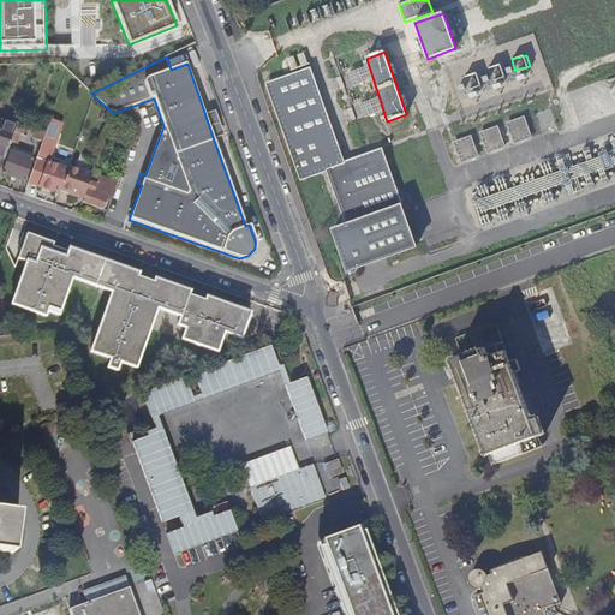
[(503,63),(460,76),(466,95),(509,83),(503,63)]
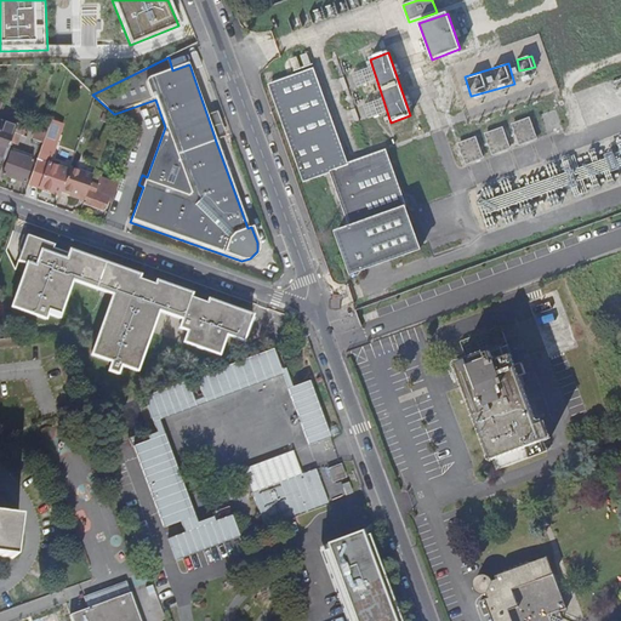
[(421,249),(386,151),(349,164),(315,69),(272,85),(306,180),(332,171),(352,226),(337,231),(353,273),(365,268),(421,249)]
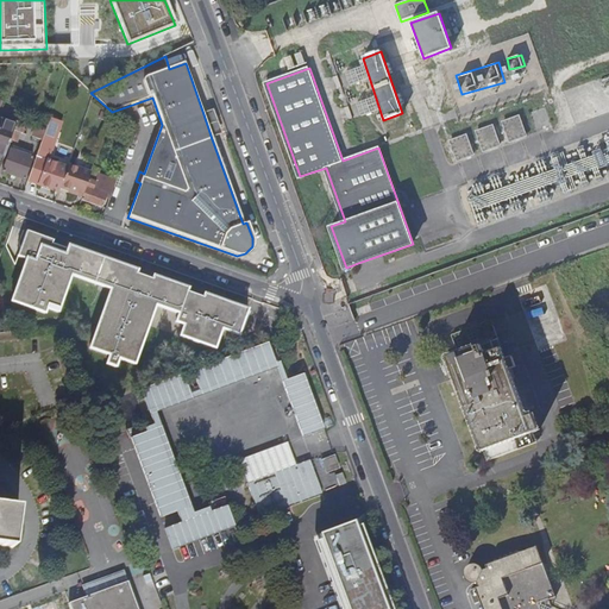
[(538,129),(552,124),(547,107),(533,111),(538,129)]
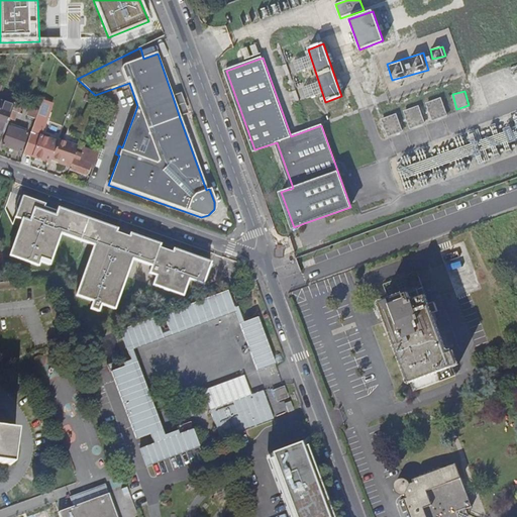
[(181,94),(173,97),(180,118),(189,115),(181,94)]
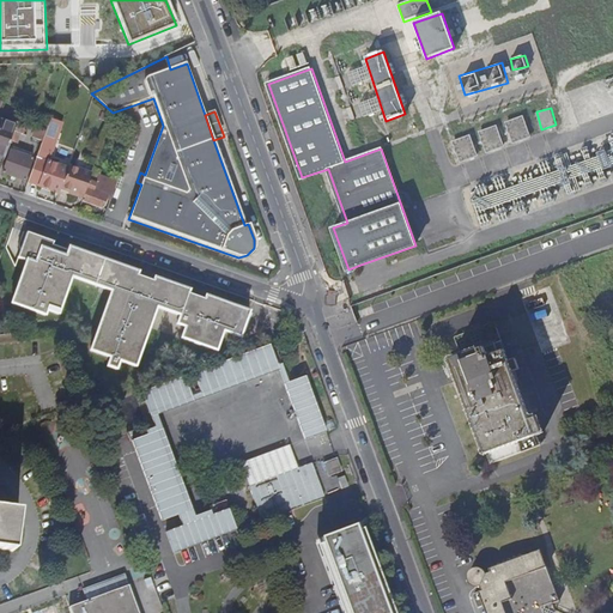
[(514,143),(529,137),(523,117),(507,122),(514,143)]
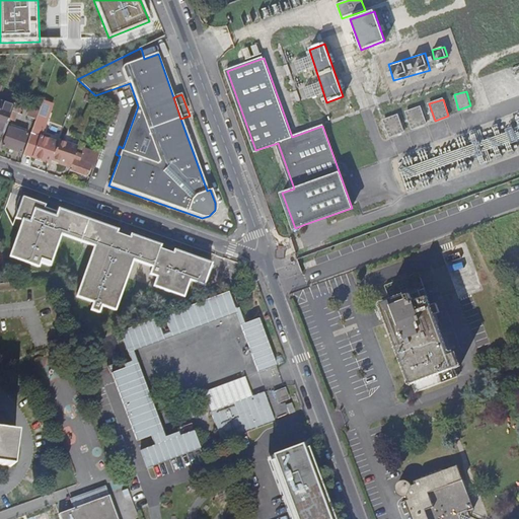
[(36,117),(47,121),(52,104),(43,101),(38,116),(36,117)]
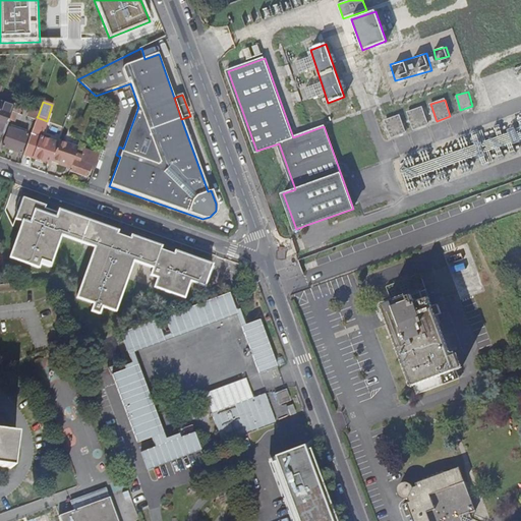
[(13,108),(0,103),(0,132),(4,134),(9,119),(12,111),(13,108)]
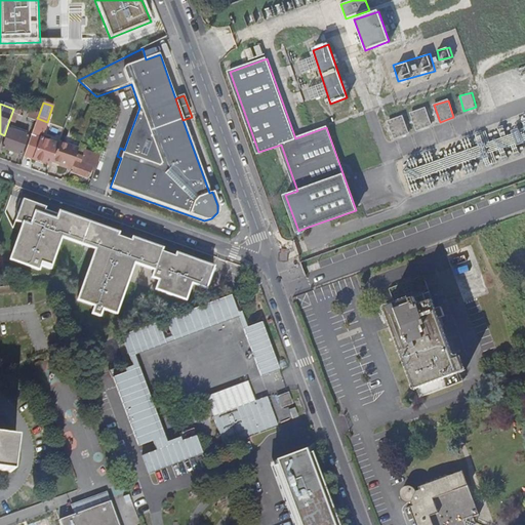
[(417,130),(431,125),(426,109),(411,114),(417,130)]
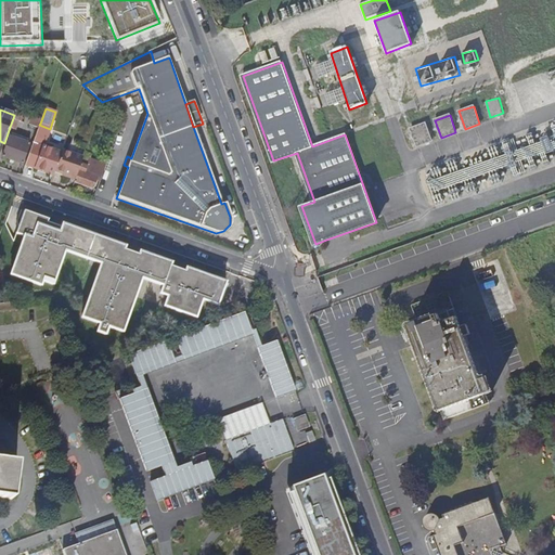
[(18,120),(13,118),(10,127),(15,129),(18,120)]
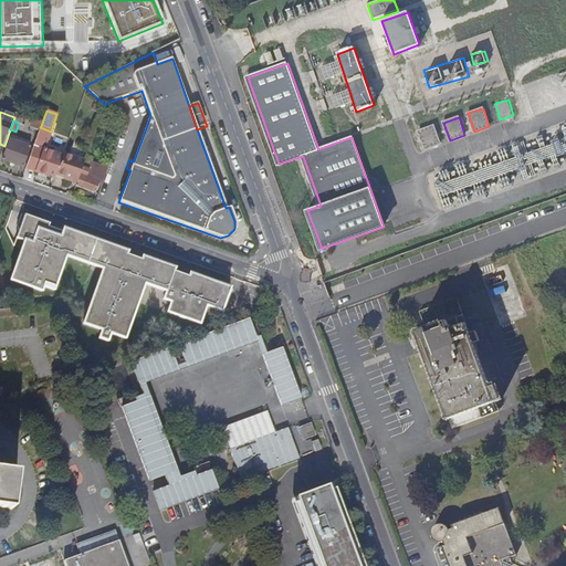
[(25,135),(37,138),(40,127),(41,126),(37,125),(35,128),(29,126),(25,135)]
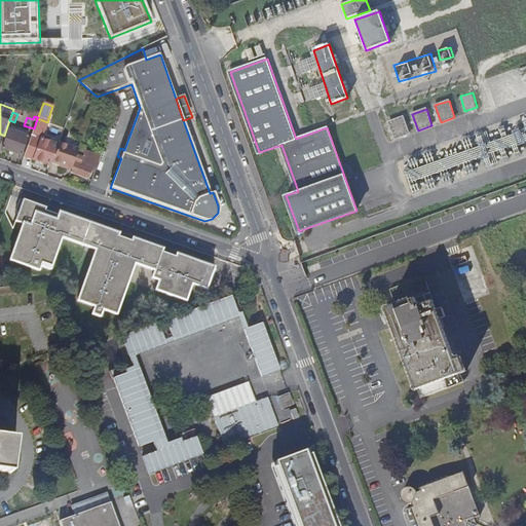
[(396,139),(410,134),(404,117),(389,122),(396,139)]
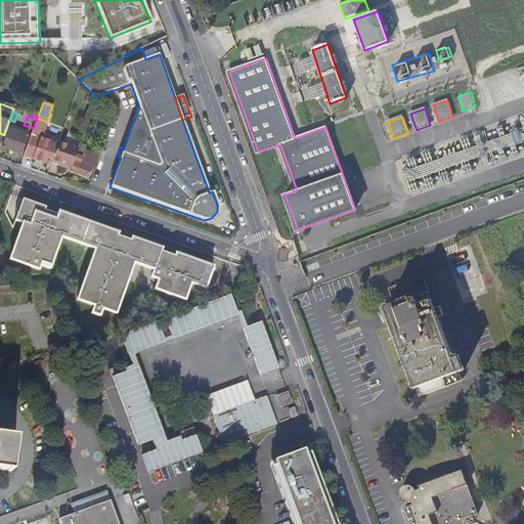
[(24,156),(50,165),(52,161),(58,144),(41,138),(42,134),(43,134),(47,122),(37,118),(34,128),(24,156)]
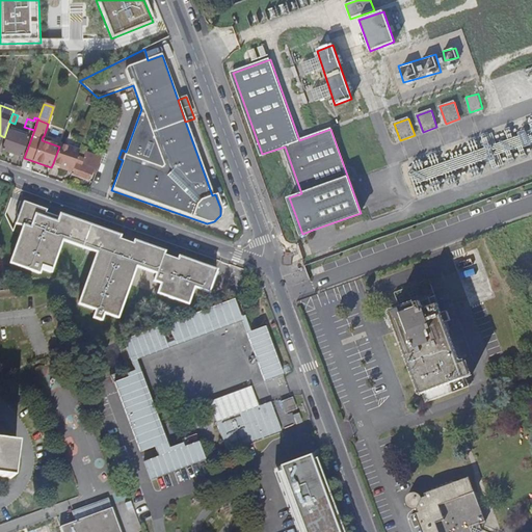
[(28,137),(9,131),(2,150),(22,157),(28,137)]
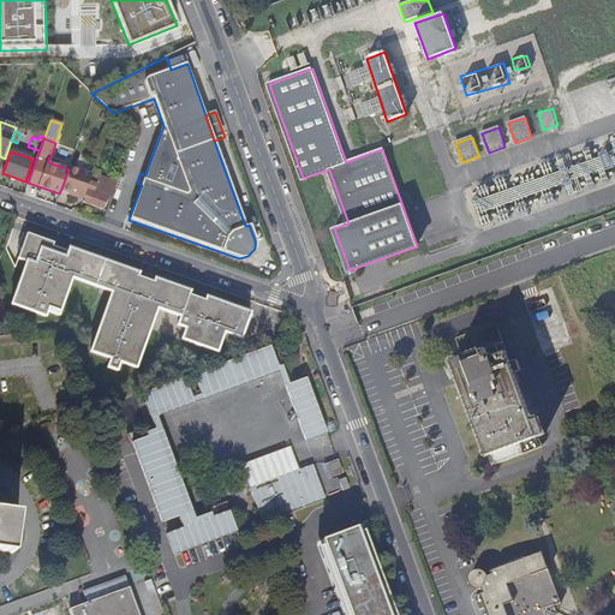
[(61,189),(84,198),(90,181),(89,181),(91,174),(70,166),(69,169),(61,189)]
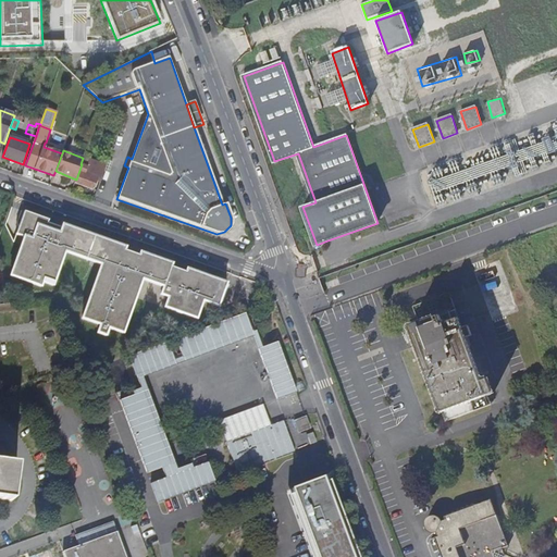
[(94,189),(97,180),(98,178),(88,175),(89,172),(86,171),(90,159),(91,155),(85,151),(83,158),(81,164),(82,164),(76,180),(75,183),(94,189)]
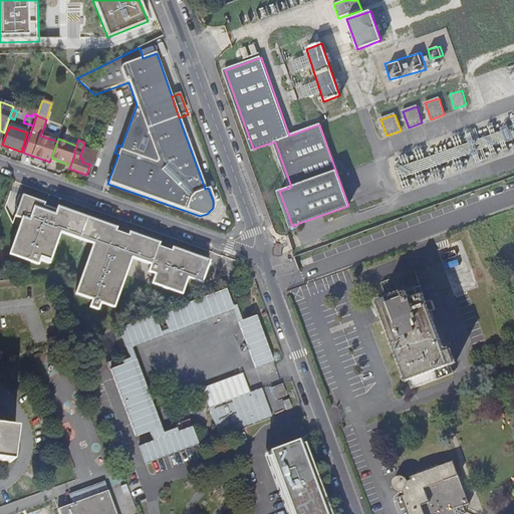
[(98,152),(83,147),(79,158),(82,159),(81,162),(90,165),(89,166),(92,167),(98,152)]
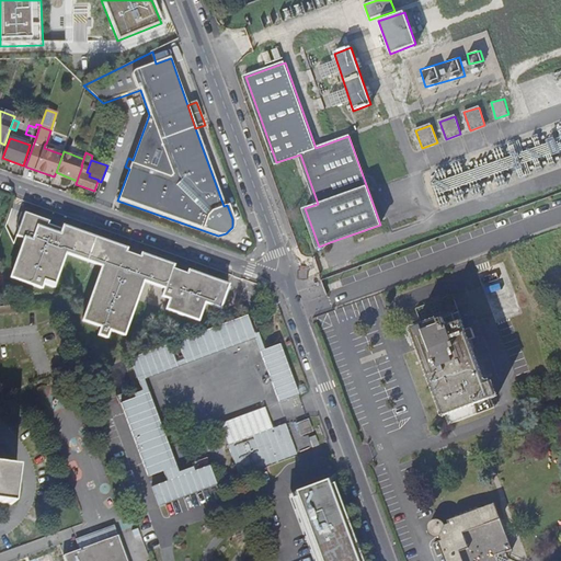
[(48,221),(24,213),(16,237),(24,239),(11,278),(42,289),(43,284),(54,288),(66,254),(102,266),(83,321),(101,328),(99,335),(106,339),(110,330),(124,335),(137,299),(144,282),(172,292),(170,299),(178,301),(173,312),(198,321),(205,302),(220,308),(228,285),(189,271),(187,274),(172,268),(173,265),(141,254),(140,258),(125,252),(126,249),(64,227),(63,230),(48,225),(48,221)]
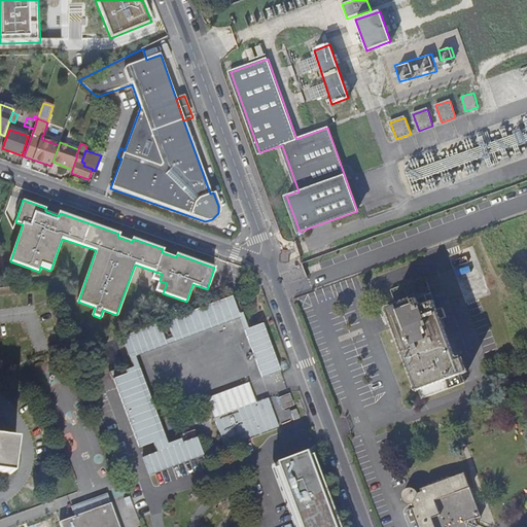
[(389,289),(395,306),(430,293),(424,277),(389,289)]
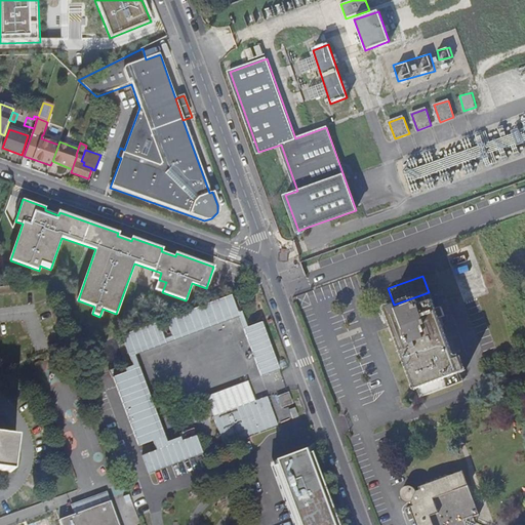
[(418,397),(461,381),(459,373),(465,371),(459,358),(454,360),(438,319),(444,317),(440,307),(435,309),(429,292),(394,305),(380,310),(388,327),(392,325),(418,397)]
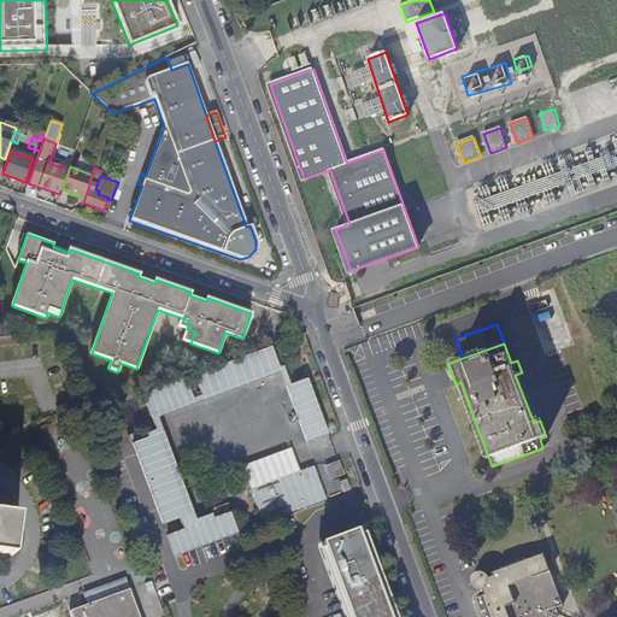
[(194,376),(203,397),(280,369),(271,347),(194,376)]
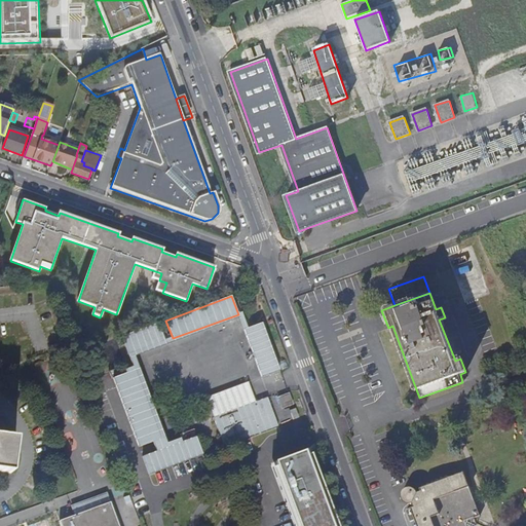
[(158,323),(122,336),(128,354),(165,341),(158,323)]
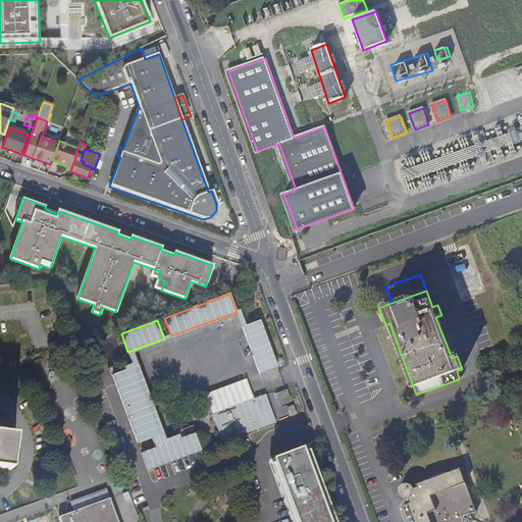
[(260,321),(242,327),(259,375),(277,368),(260,321)]
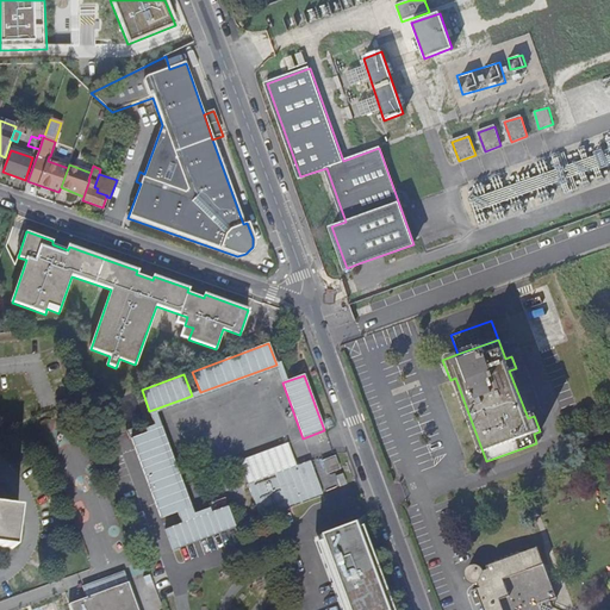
[(157,429),(131,439),(132,443),(161,518),(187,509),(157,429)]
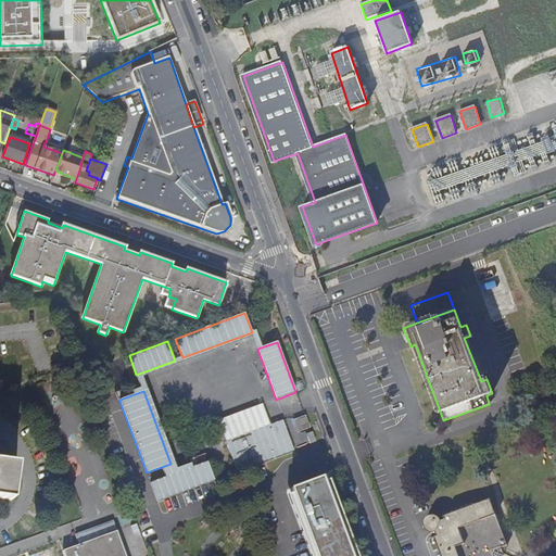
[(307,416),(297,420),(300,432),(312,428),(307,416)]
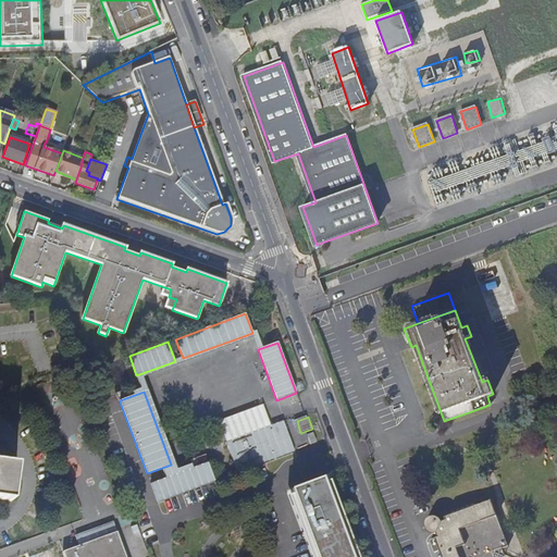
[(237,466),(239,473),(297,452),(285,421),(229,442),(237,466)]
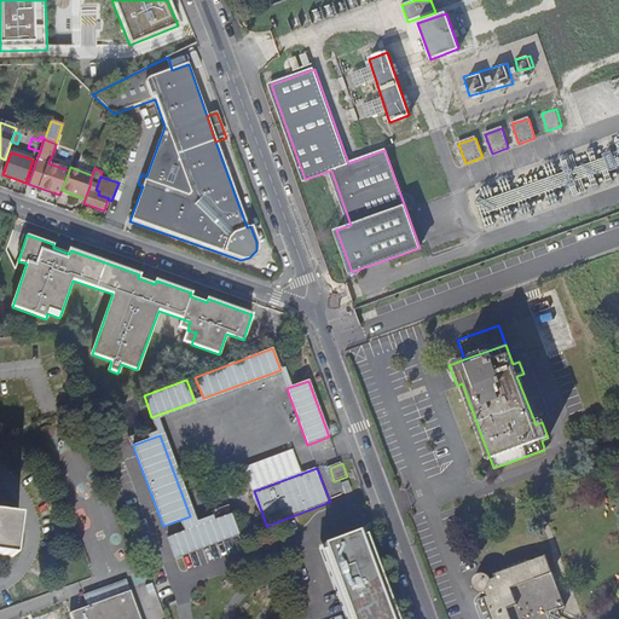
[(350,481),(343,484),(347,495),(353,492),(350,481)]
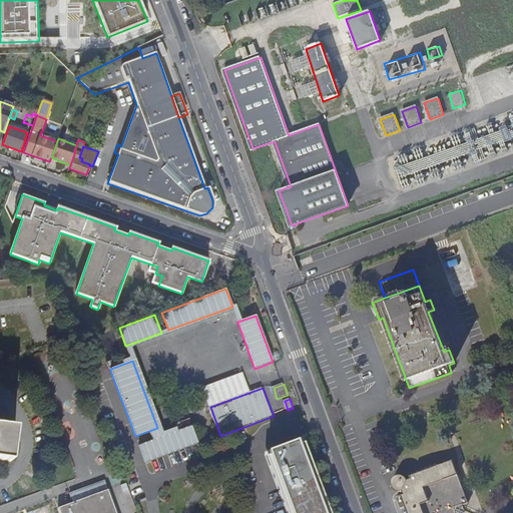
[(0,425),(0,459),(12,461),(17,428),(0,425)]
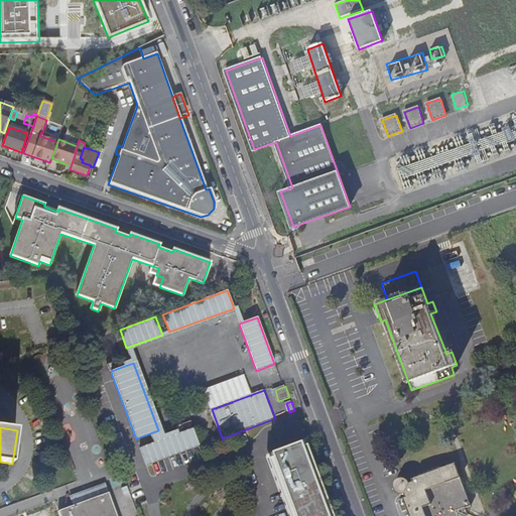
[(195,428),(139,448),(145,466),(152,464),(199,446),(201,445),(199,439),(195,428)]
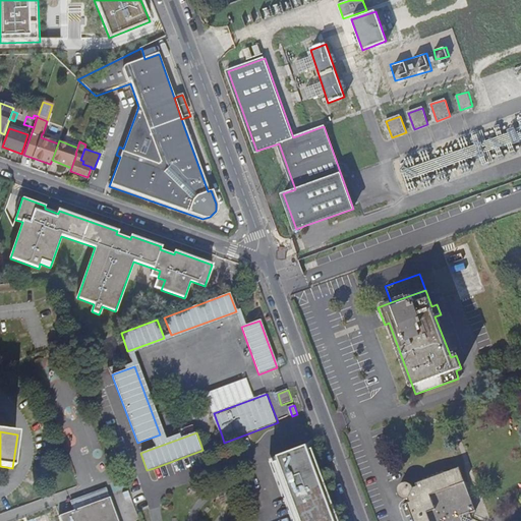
[(277,455),(300,520),(345,520),(316,441),(277,455)]
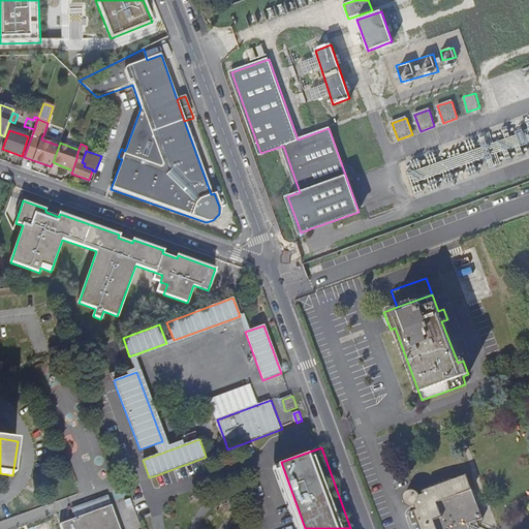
[(419,528),(476,528),(478,526),(477,520),(483,518),(476,503),(478,500),(475,499),(477,496),(473,494),(475,491),(471,490),(465,474),(450,479),(447,477),(445,481),(442,479),(440,483),(437,481),(435,486),(431,484),(429,488),(427,486),(426,489),(421,491),(422,494),(418,495),(416,493),(414,491),(411,490),(407,491),(405,493),(403,496),(404,501),(406,503),(409,504),(413,505),(415,509),(412,510),(419,528)]
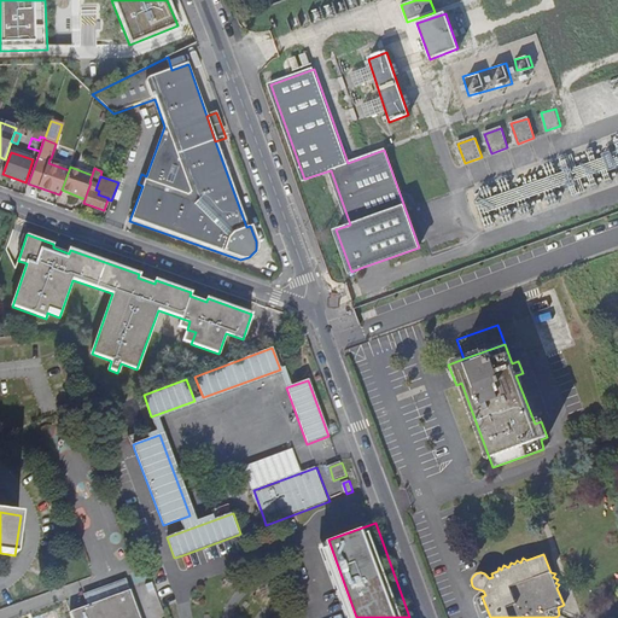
[(88,601),(132,588),(129,578),(86,593),(88,601)]
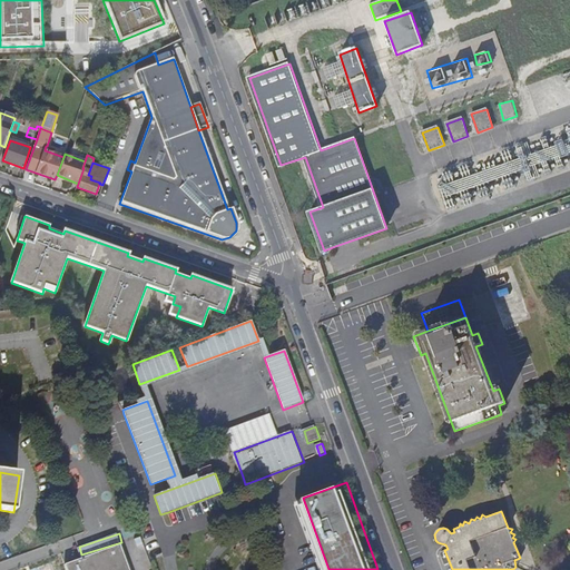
[(128,569),(119,544),(65,566),(66,569),(128,569)]
